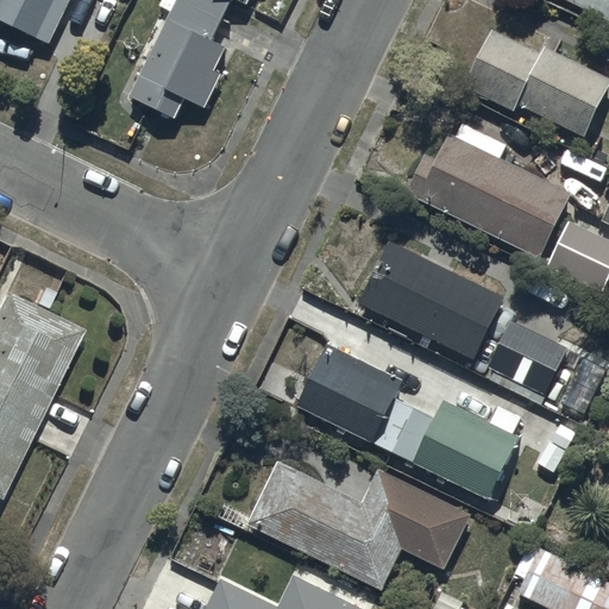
[(0,0),(0,17),(50,41),(69,0),(0,0)]
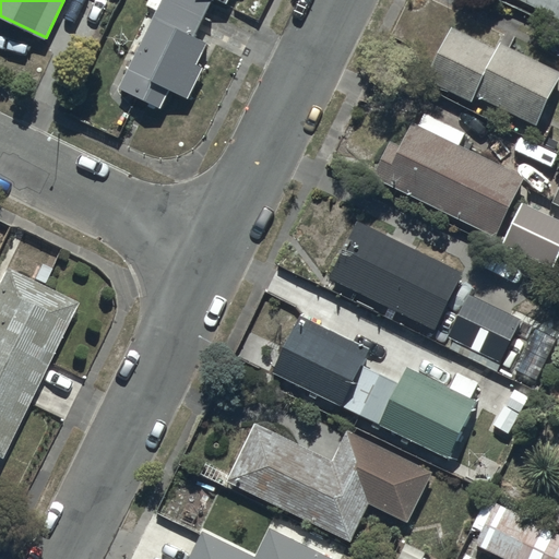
[(158,0),(118,83),(163,105),(170,91),(187,98),(202,68),(197,66),(209,40),(197,34),(212,0),(216,0),(226,4),(228,0),(158,0)]
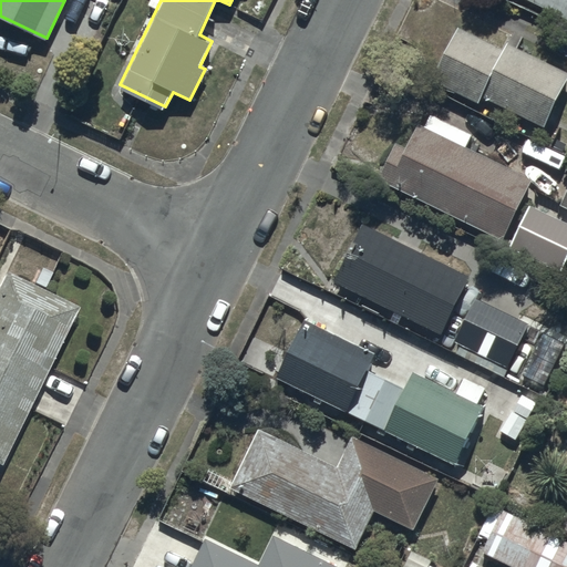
[(566,0),(531,0),(566,18),(566,0)]
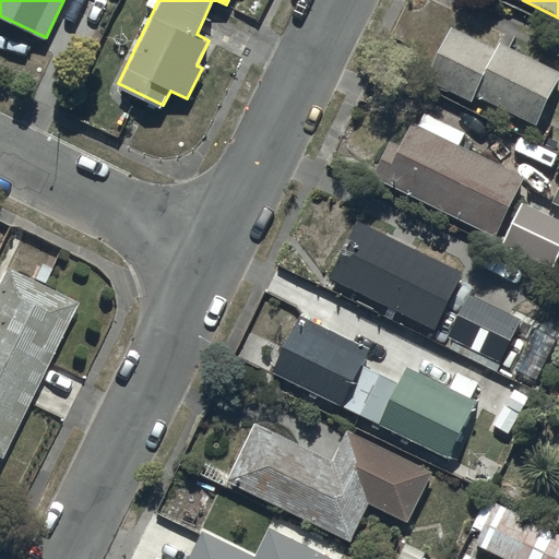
[(475,95),(536,125),(558,78),(558,70),(499,42),(496,48),(450,25),(425,78),(472,102),(475,95)]
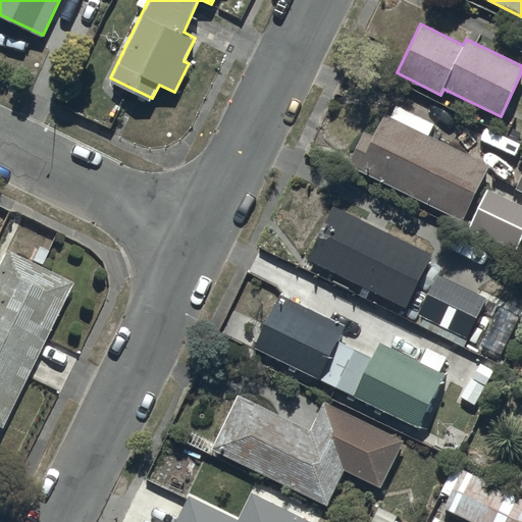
[(462,220),(490,164),(429,134),(435,123),(390,101),(374,135),(364,129),(347,163),(462,220)]
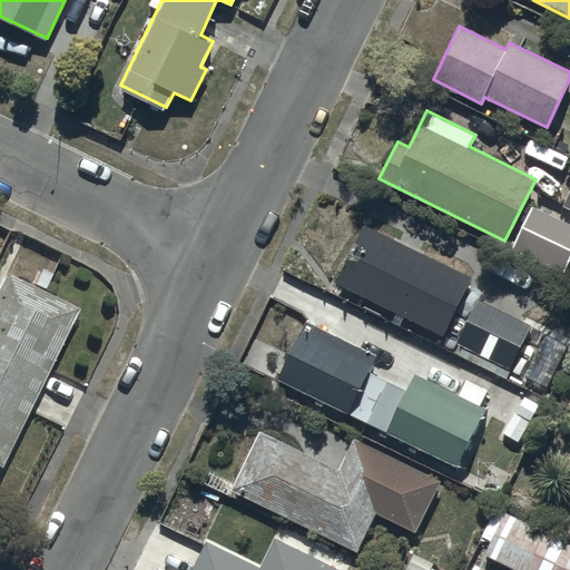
[(510,246),(563,273),(569,258),(569,223),(531,204),(510,246)]
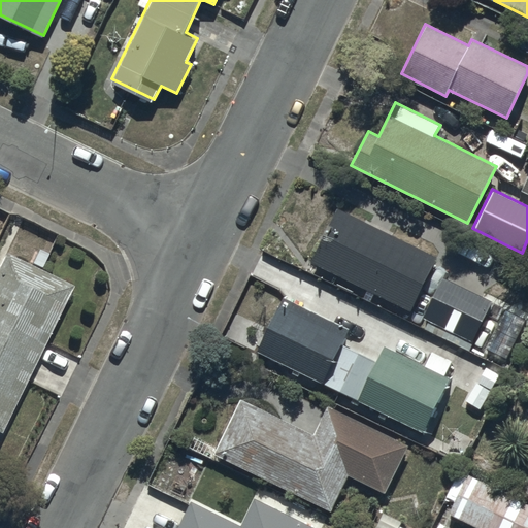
[(484,316),(491,299),(430,270),(437,254),(338,206),(311,261),(318,264),(312,275),(497,364),(514,330),(484,316)]
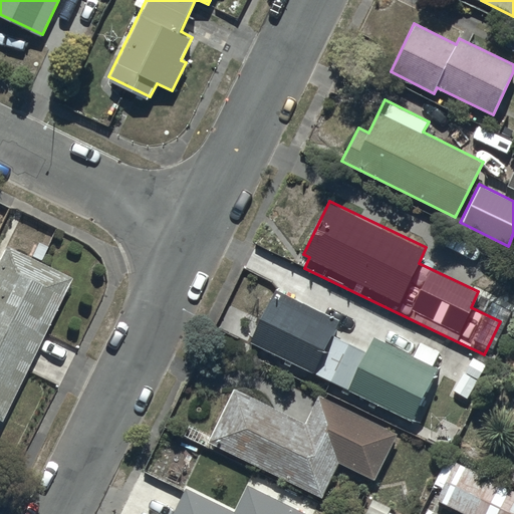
[(0,252),(0,418),(69,278),(3,245),(0,252)]
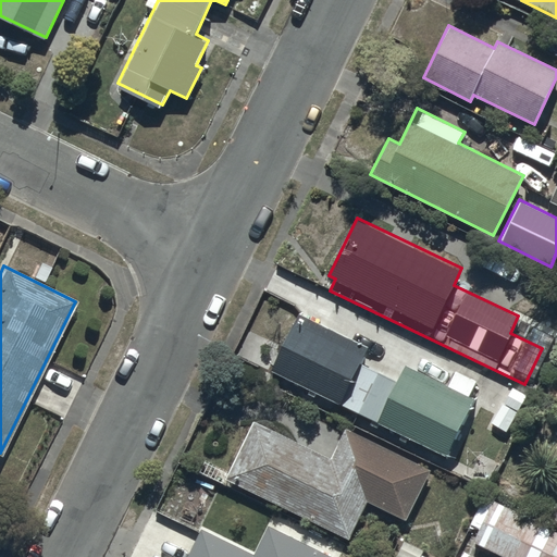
[(408,436),(446,456),(477,398),(469,395),(477,380),(455,369),(447,384),(407,363),(399,380),(362,361),(370,346),(299,310),(269,369),(370,420),(368,424),(378,429),(380,424),(399,434),(398,437),(406,442),(408,436)]
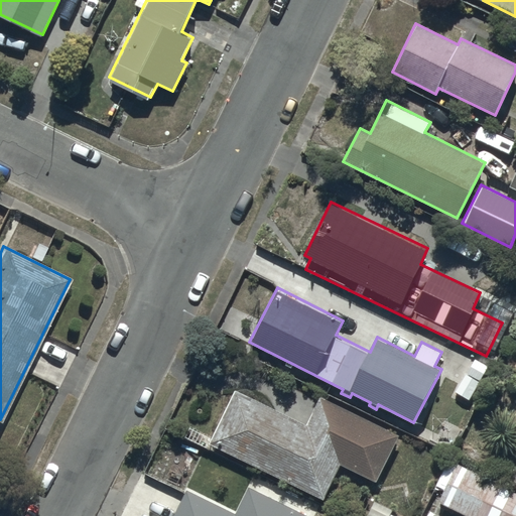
[(377,481),(400,433),(319,395),(306,423),(235,388),(209,441),(325,498),(341,464),(377,481)]
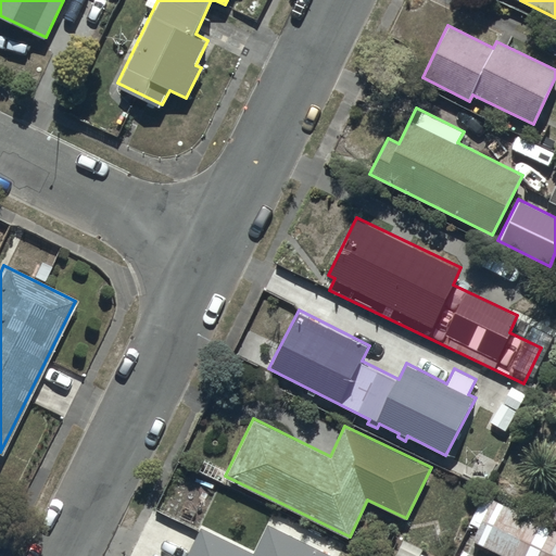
[(555,555),(555,529),(541,522),(492,498),(472,540),(505,555),(555,555)]
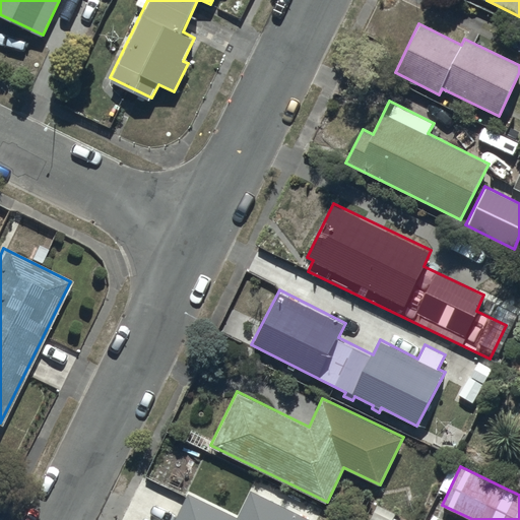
[(506,489),(519,495),(519,469),(516,468),(506,489)]
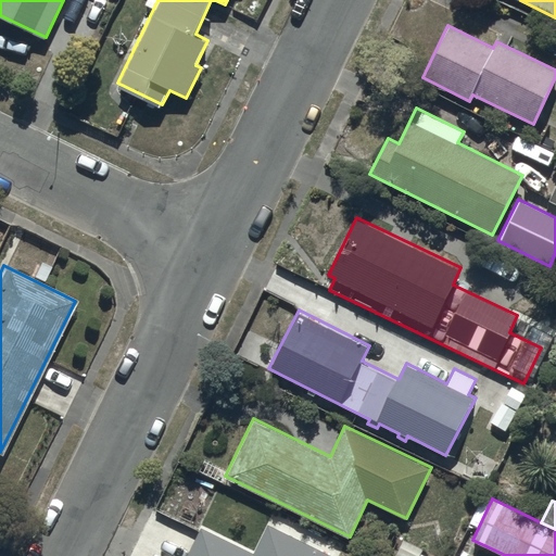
[(186,555),(331,555),(268,525),(254,554),(201,527),(186,555)]
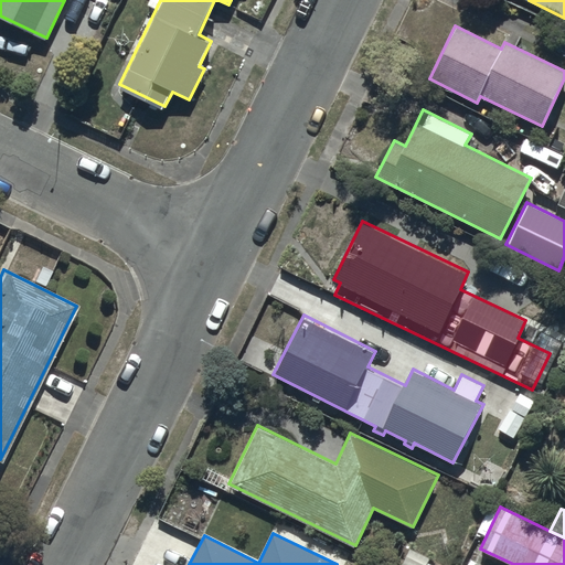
[(430,556),(408,547),(401,564),(434,564),(428,563),(430,556)]
